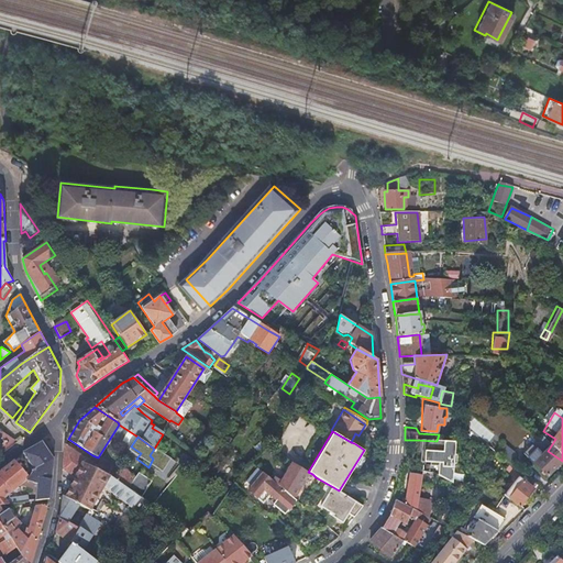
[(68,439),(65,444),(86,459),(89,461),(92,456),(92,455),(68,439)]
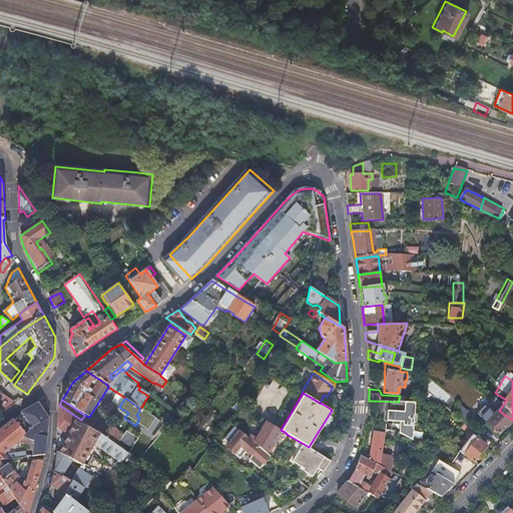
[(496,436),(512,420),(499,411),(483,400),(476,411),(482,415),(484,412),(489,416),(482,427),(496,436)]
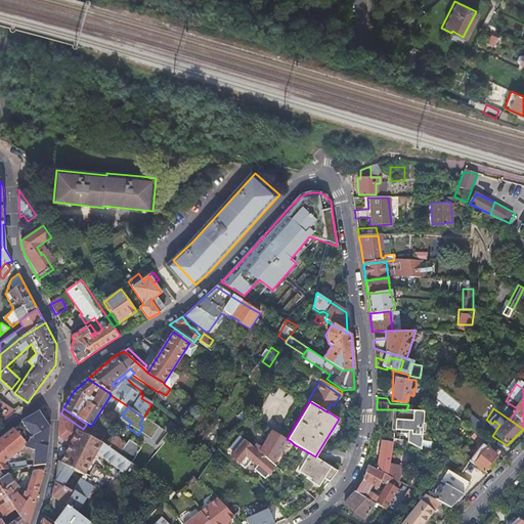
[(406,410),(387,409),(386,431),(390,431),(390,439),(405,443),(420,450),(427,410),(406,410)]
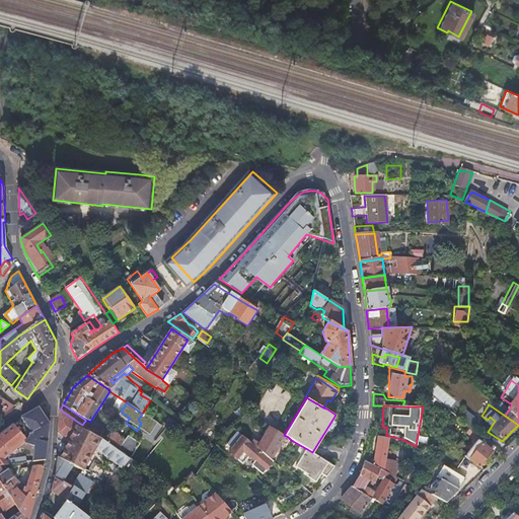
[(2,433),(0,434),(0,466),(22,462),(24,462),(23,457),(10,459),(8,456),(19,447),(33,452),(32,461),(45,459),(46,455),(48,442),(47,441),(49,423),(39,409),(20,418),(21,419),(14,425),(12,424),(2,433)]
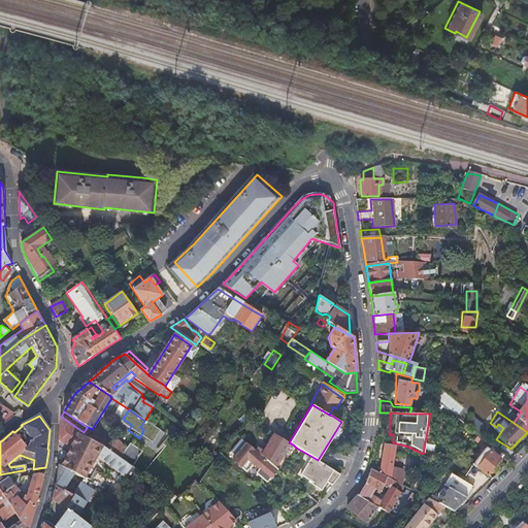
[(60,418),(60,440),(71,448),(79,432),(80,430),(61,417),(60,418)]
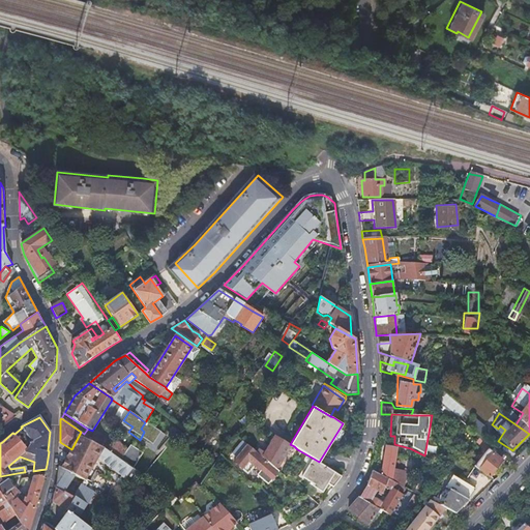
[(467,425),(462,433),(476,441),(481,434),(467,425)]
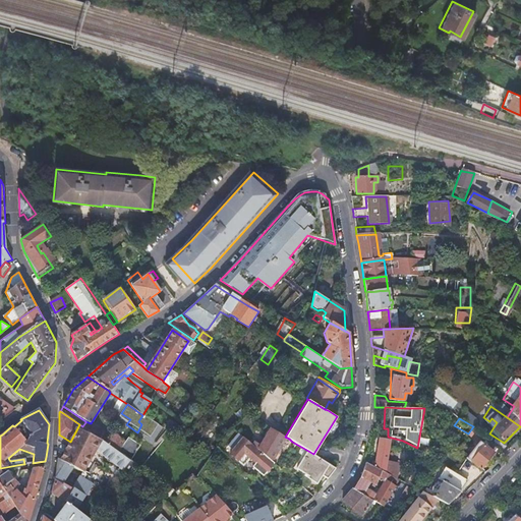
[(85,422),(82,426),(102,440),(106,443),(119,452),(126,441),(113,432),(112,433),(95,423),(93,427),(85,422)]
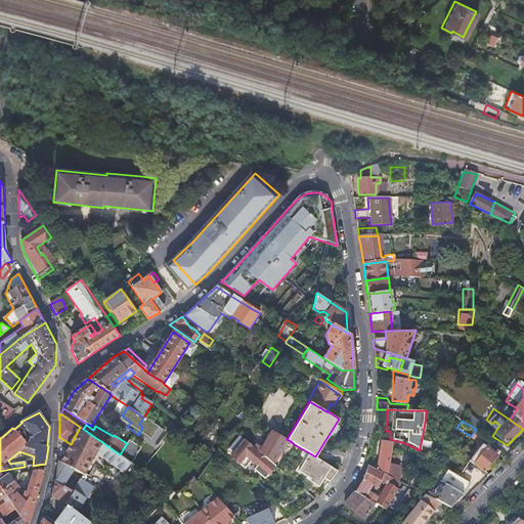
[(287,439),(267,428),(253,445),(272,463),(291,441),(287,439)]
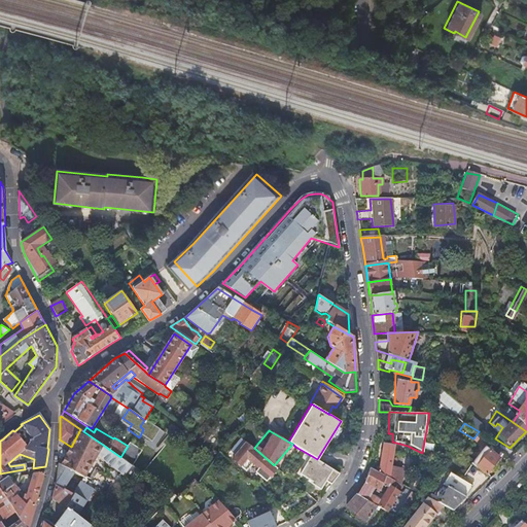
[(71,447),(61,464),(75,472),(83,478),(98,453),(102,445),(79,431),(71,447)]
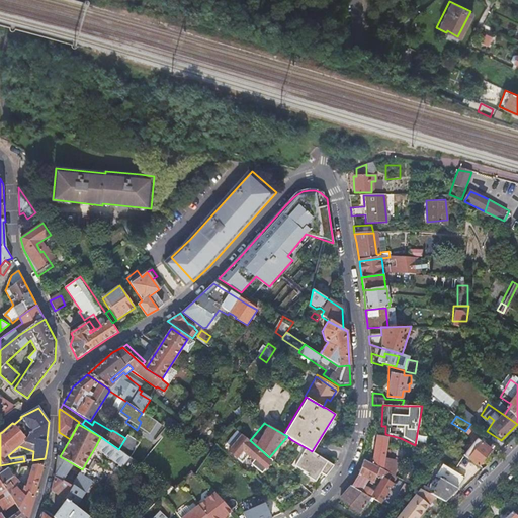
[(249,439),(243,434),(230,449),(234,451),(232,453),(242,462),(248,455),(254,460),(260,453),(248,442),(249,439)]
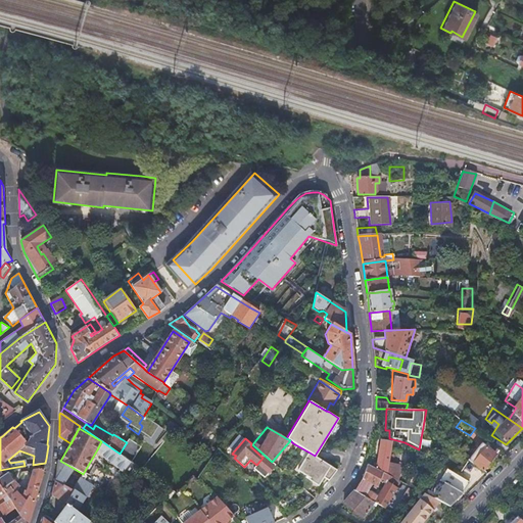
[(133,439),(126,448),(136,458),(144,447),(133,439)]
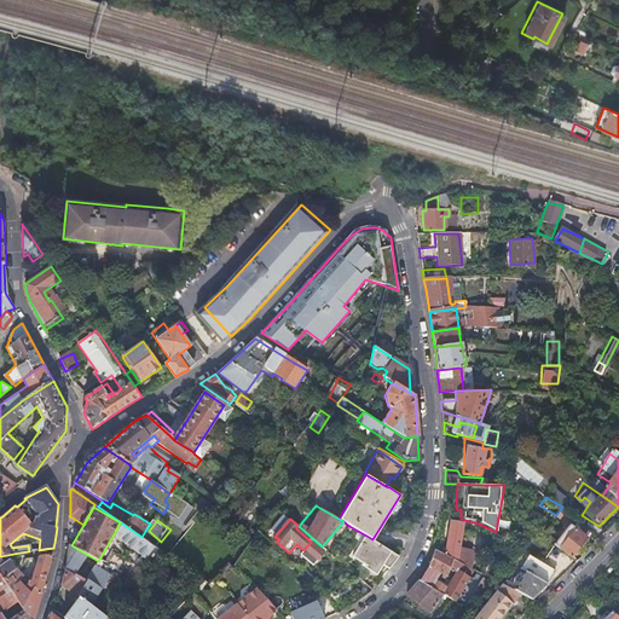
[(120,522),(115,532),(121,536),(126,526),(121,522),(120,522)]
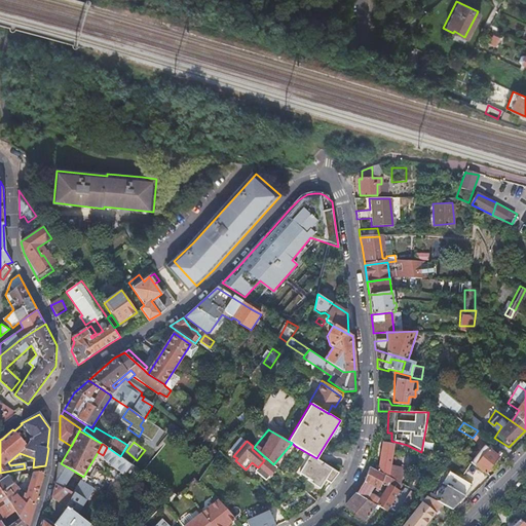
[(382,444),(377,472),(400,485),(403,471),(388,468),(392,445),(382,444)]
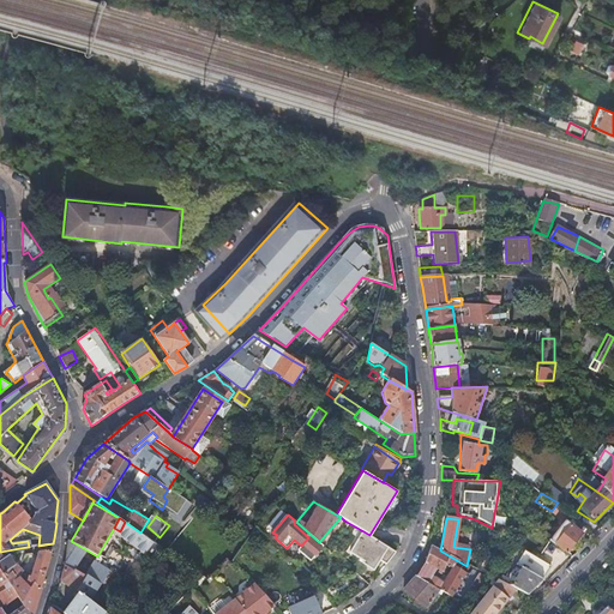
[(563,555),(579,529),(564,519),(560,527),(557,525),(545,545),(563,555)]
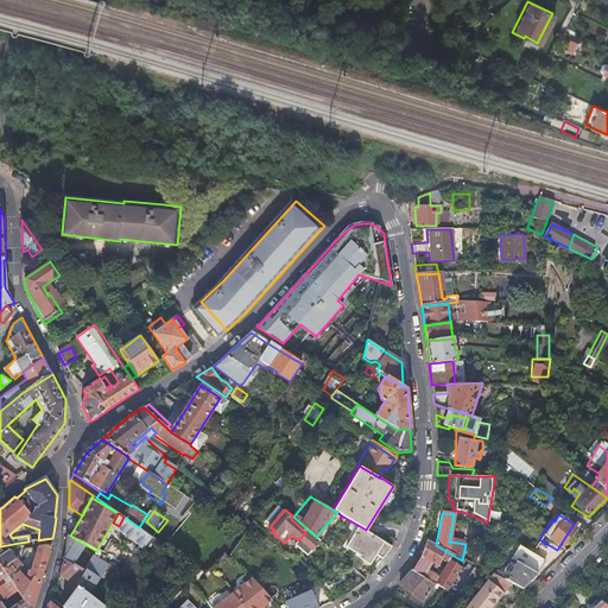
[(139,527),(124,517),(119,526),(139,539),(144,531),(139,527)]
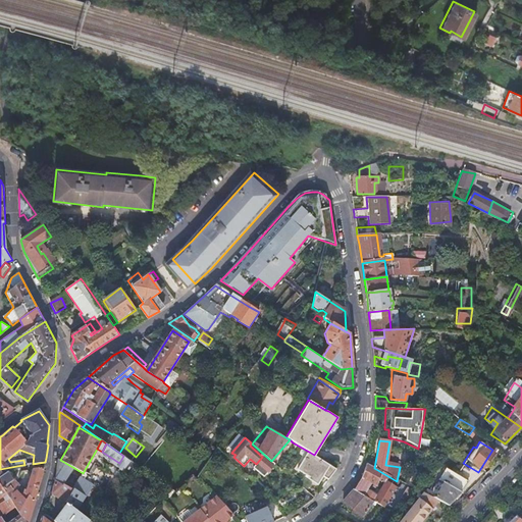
[(314,455),(309,452),(298,466),(309,474),(308,476),(317,484),(323,475),(328,479),(336,468),(314,455)]
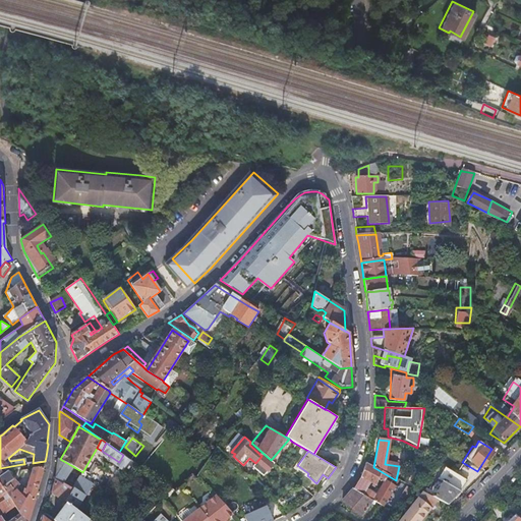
[(94,483),(80,475),(75,483),(67,478),(74,467),(60,459),(58,458),(57,468),(56,475),(55,479),(62,484),(63,482),(73,488),(66,501),(67,502),(76,509),(94,483)]
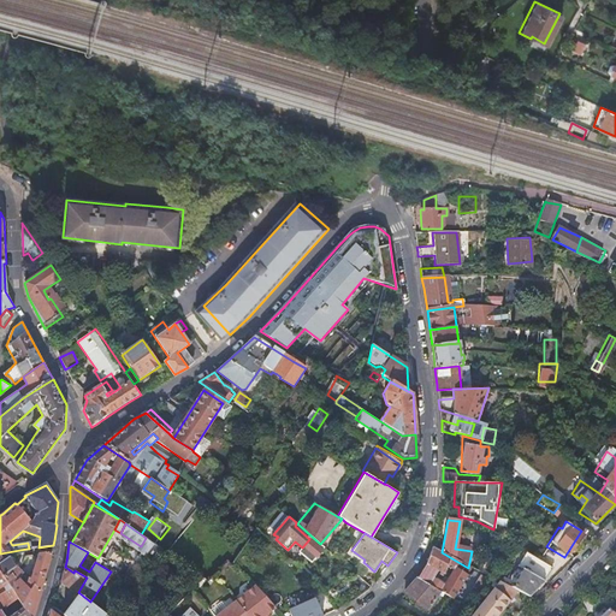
[(432,548),(430,555),(424,566),(418,578),(444,593),(452,599),(454,599),(471,569),(468,568),(442,552),(432,548)]
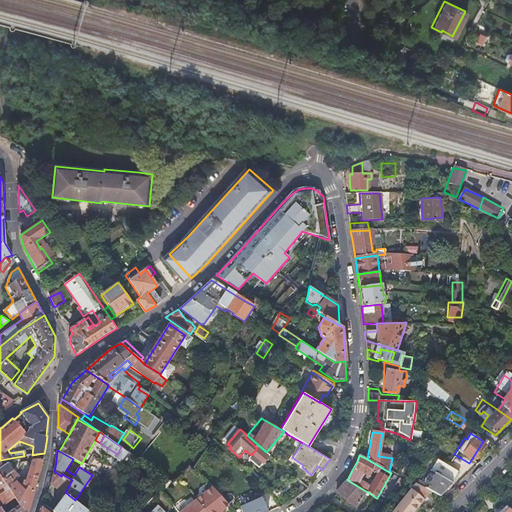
[(16,482),(8,487),(11,491),(15,497),(20,504),(26,511),(28,511),(39,474),(42,462),(43,459),(32,461),(25,484),(28,486),(25,489),(16,482)]
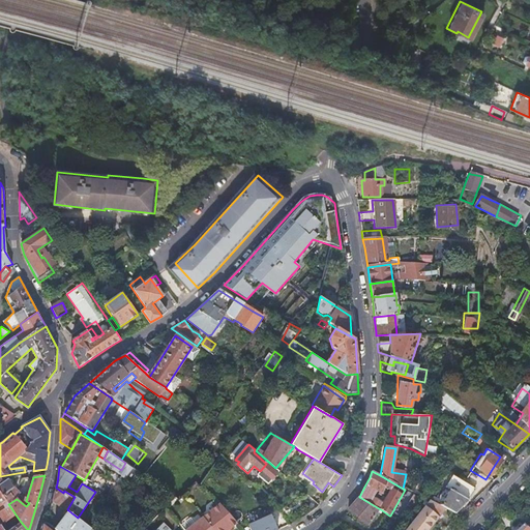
[(0,492),(6,501),(8,504),(17,499),(19,494),(18,492),(11,486),(8,478),(2,480),(0,476),(0,492)]
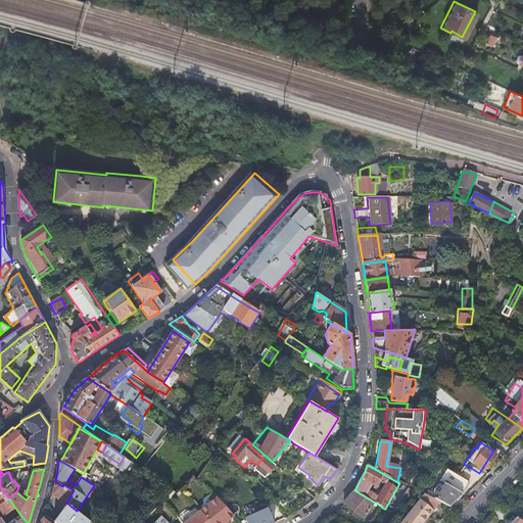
[(441,471),(434,483),(426,497),(431,501),(437,504),(446,509),(458,496),(455,494),(464,483),(441,471)]
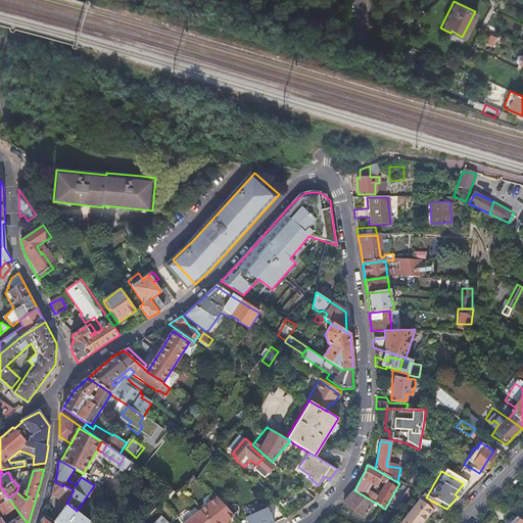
[(54,486),(51,494),(65,505),(66,503),(74,490),(63,484),(62,486),(55,481),(54,486)]
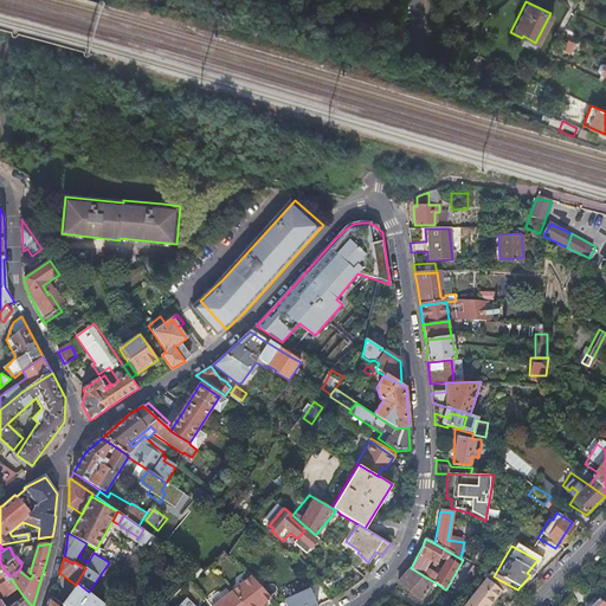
[(398,584),(397,585),(418,600),(430,587),(433,590),(437,584),(411,568),(398,584)]
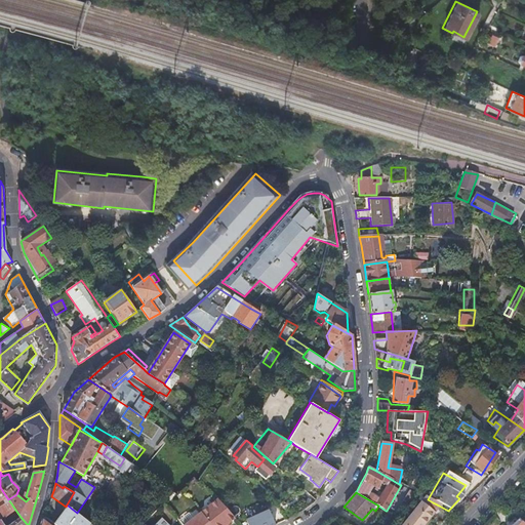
[(0,500),(0,508),(1,511),(11,503),(8,499),(6,496),(0,500)]
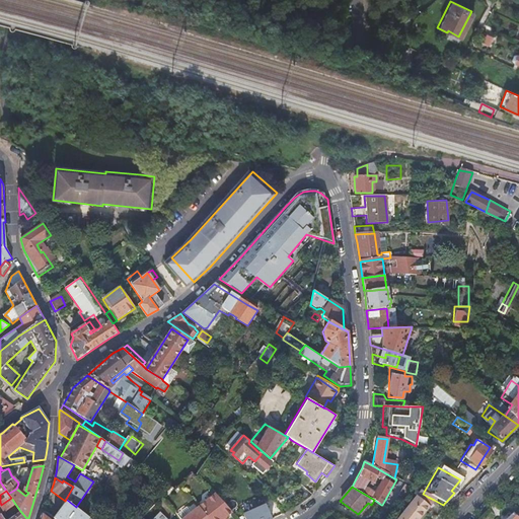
[(418,518),(428,508),(434,500),(428,497),(423,494),(418,491),(395,518),(418,518)]
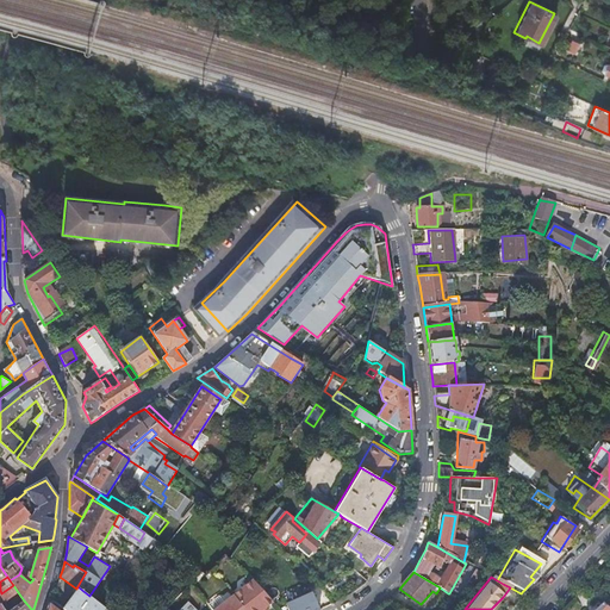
[(254,579),(234,595),(243,609),(260,609),(262,609),(274,601),(254,579)]
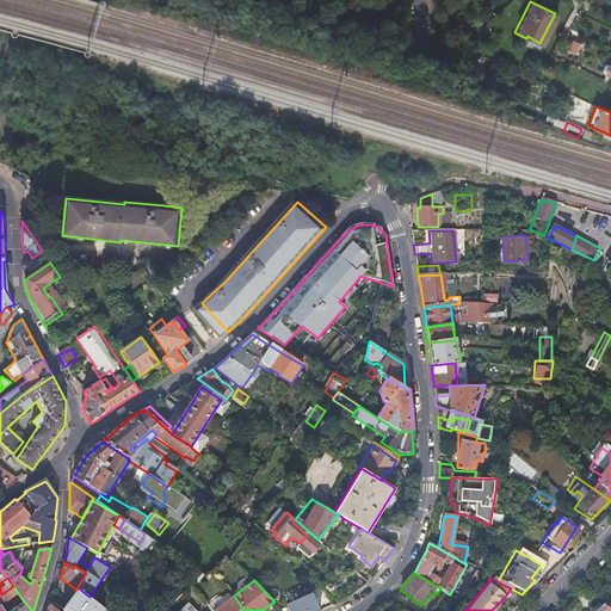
[(0,605),(1,604),(18,593),(13,586),(1,594),(2,596),(0,597),(0,605)]
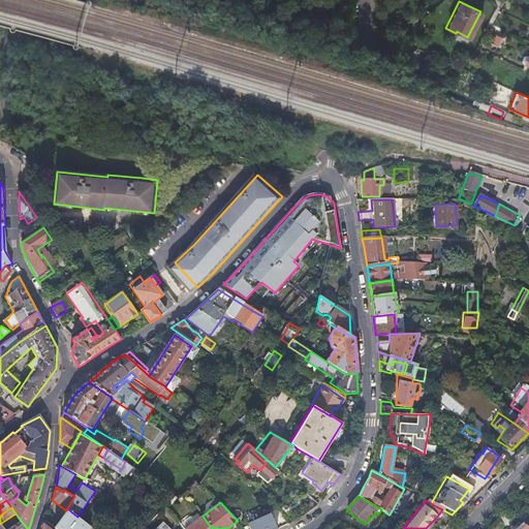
[(68,509),(55,528),(56,528),(79,528),(81,527),(83,528),(88,528),(91,526),(68,509)]
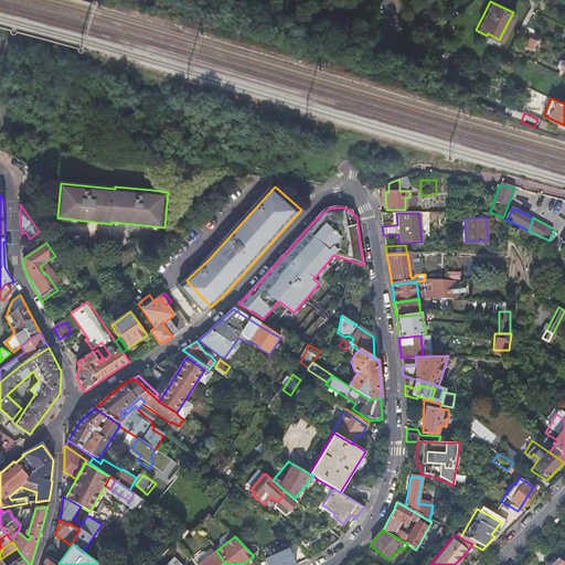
[(267,557),(269,564),(294,564),(299,563),(292,547),(267,557)]
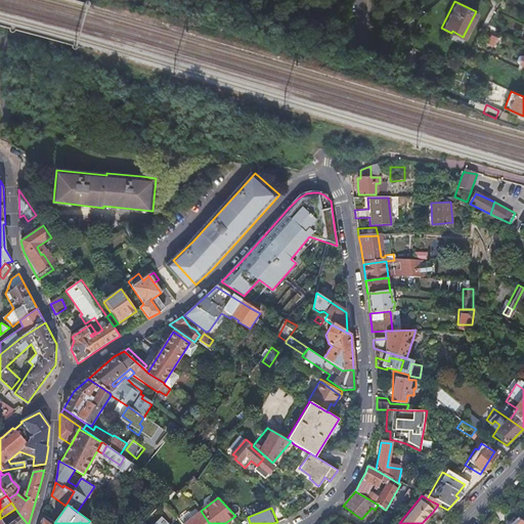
[(386,510),(385,510),(373,523),(369,520),(365,523),(381,523),(391,513),(386,510)]
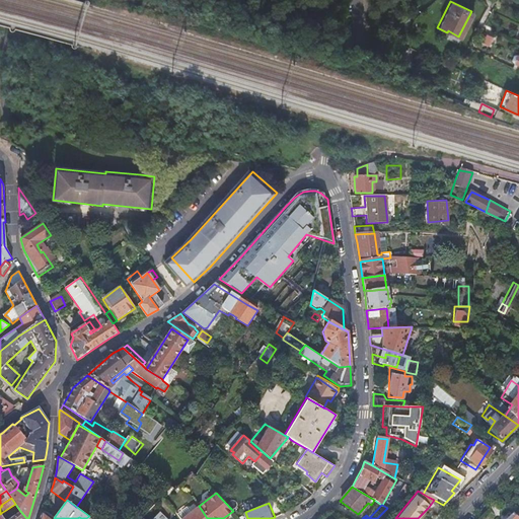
[(180,518),(207,518),(199,506),(180,518)]
